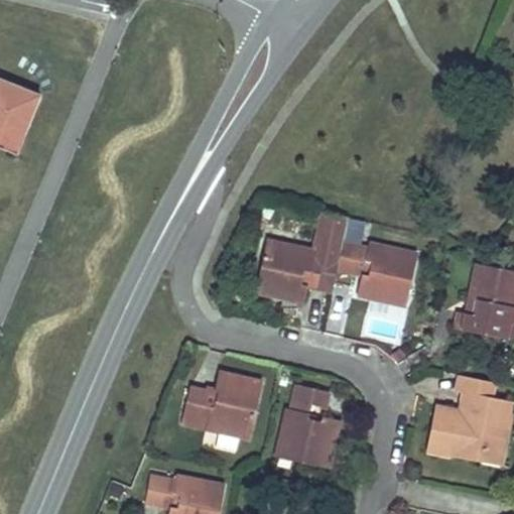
[(0,147),(6,150),(16,127),(22,129),(37,94),(7,82),(2,94),(0,93),(0,147)]
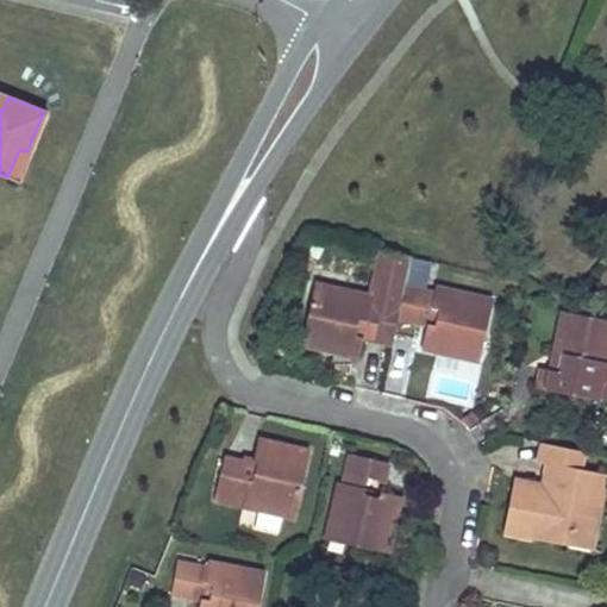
[(7,177),(14,180),(26,152),(19,150),(7,177)]
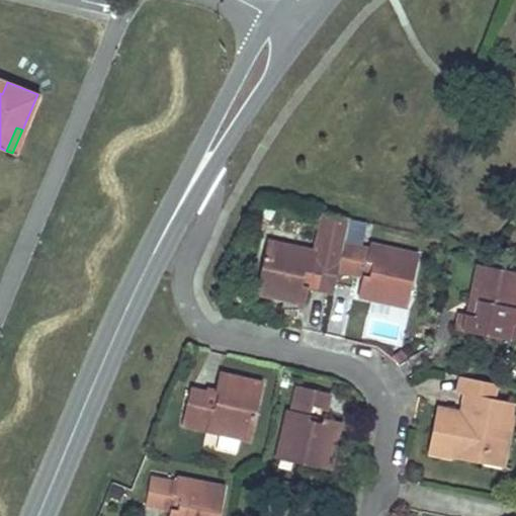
[(339,261),(349,217),(320,210),(312,248),(268,238),(256,290),(305,301),(308,285),(302,283),(304,274),(318,277),(315,290),(331,294),(339,261)]
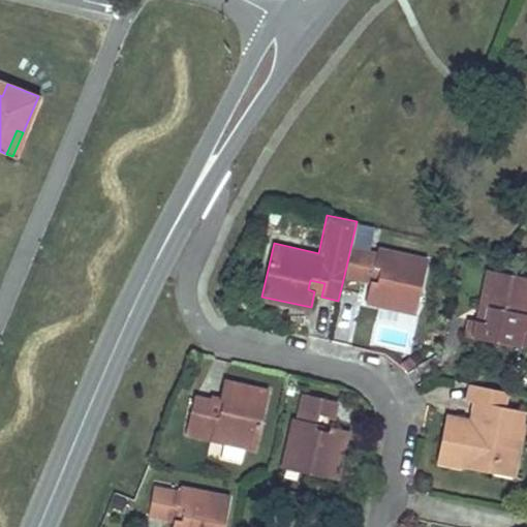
[(352,250),(345,280),(362,283),(365,269),(380,272),(377,284),(370,283),(365,304),(415,314),(427,260),(376,249),(374,255),(352,250)]
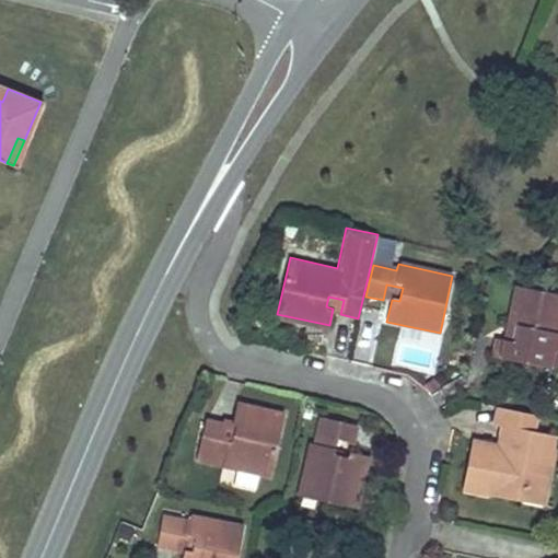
[(557,325),(557,294),(516,286),(508,324),(519,326),(515,341),(504,339),(496,337),(490,358),(548,371),(553,352),(557,353),(557,332),(557,325)]
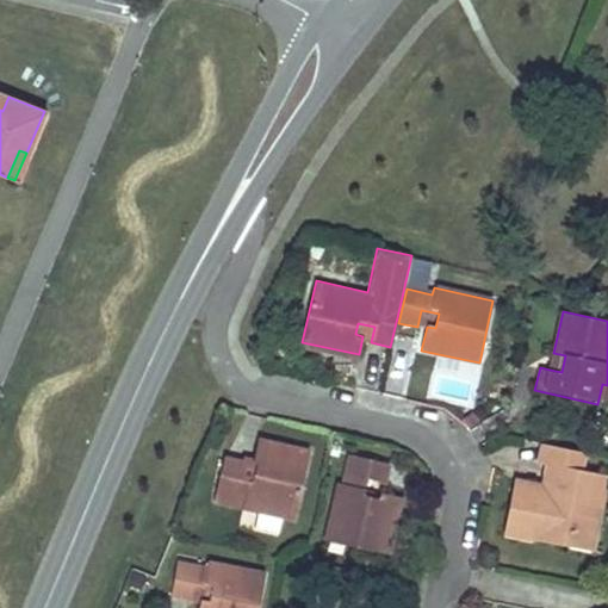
[(565,355),(553,353),(550,370),(562,372),(565,355)]
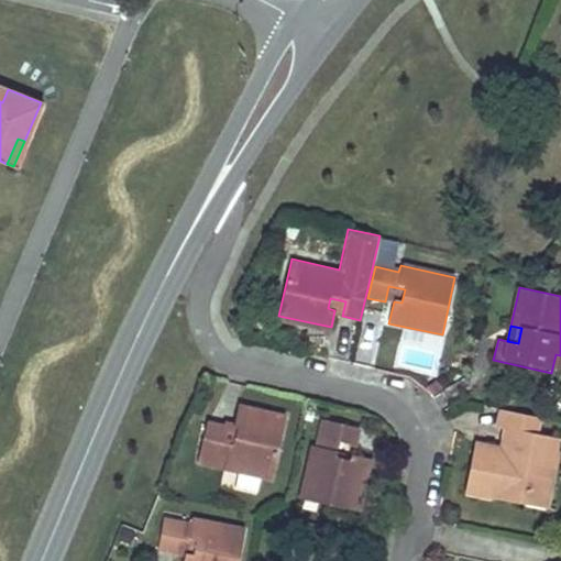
[(560,355),(556,354),(551,373),(558,374),(560,360),(560,355)]
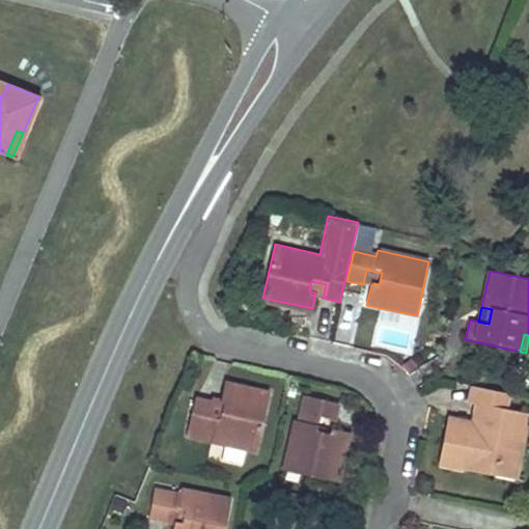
[(256,448),(269,391),(225,381),(221,398),(212,396),(211,401),(194,397),(187,433),(224,441),(245,446),(256,448)]
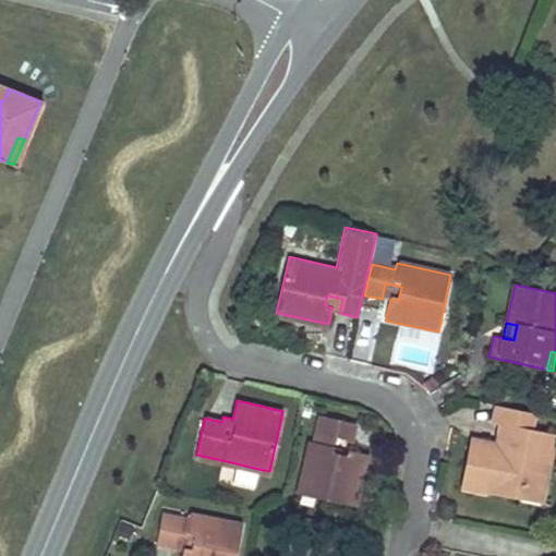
[(536,412),(497,405),(493,421),(503,423),(533,430),(536,412)]
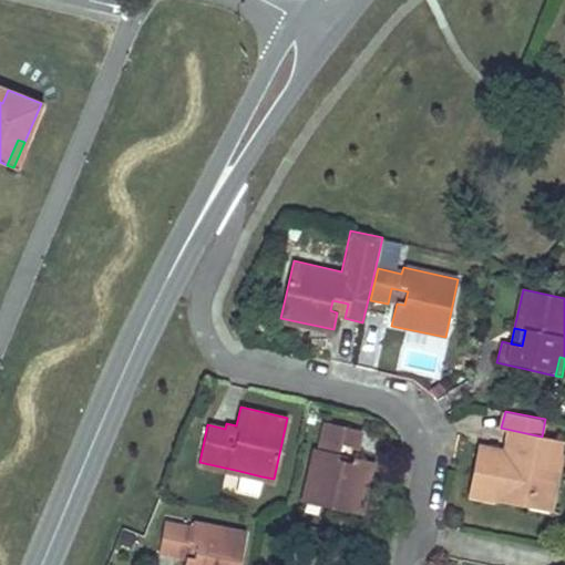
[(315,445),(302,501),(359,513),(372,458),(353,453),(351,462),(338,459),(342,442),(357,445),(361,430),(327,422),(321,448),(315,445)]
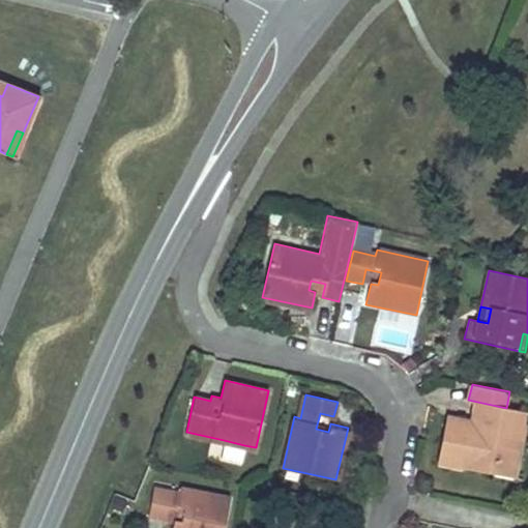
[(477,402),(476,412),(474,421),(472,429),(466,428),(463,419),(449,416),(439,462),(495,474),(497,462),(518,466),(527,418),(527,412),(506,408),(477,402)]
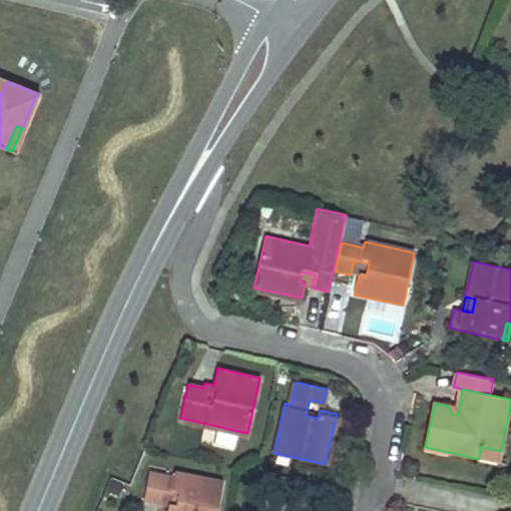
[(457,415),(459,408),(448,406),(451,414),(457,415)]
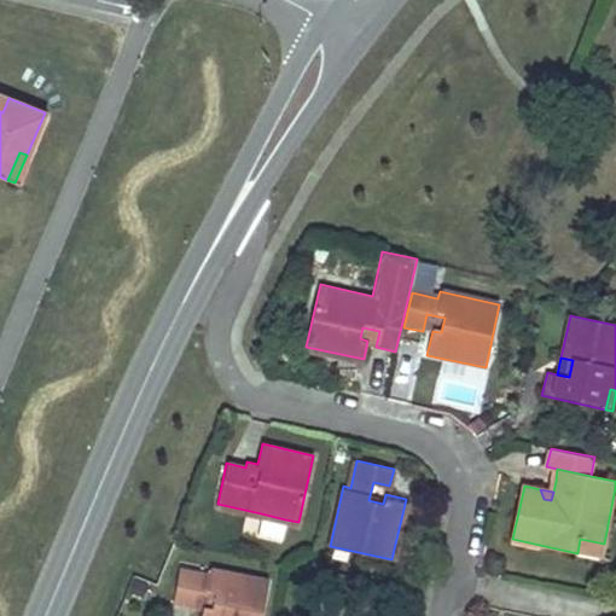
[(285,519),(261,513),(255,533),(280,539),(285,519)]
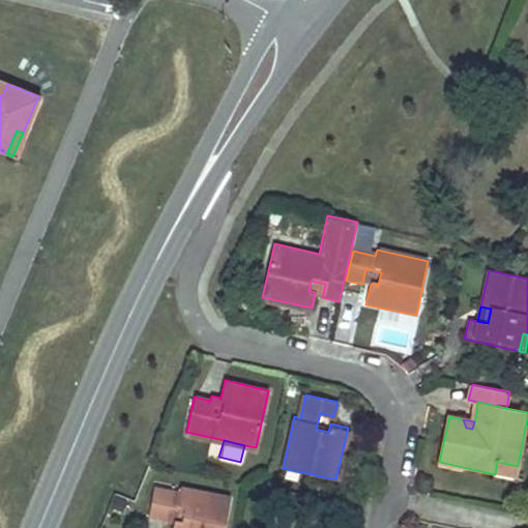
[(495,474),(516,478),(518,466),(497,462),(495,474)]
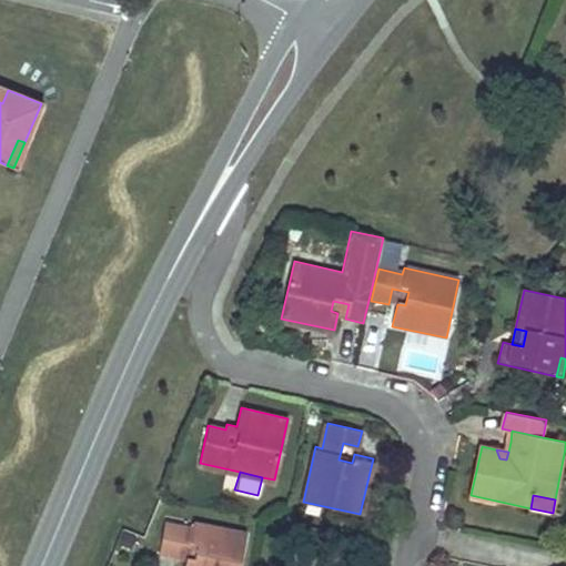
[(239,565),(246,532),(192,521),(192,525),(165,521),(160,551),(178,555),(181,537),(199,541),(195,555),(188,554),(184,565),(239,565)]
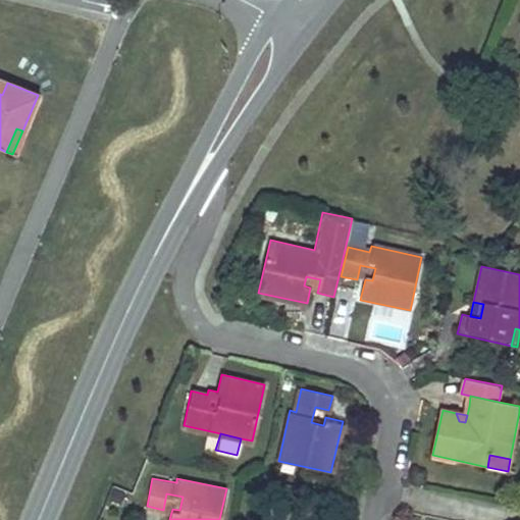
All buildings are outlined.
